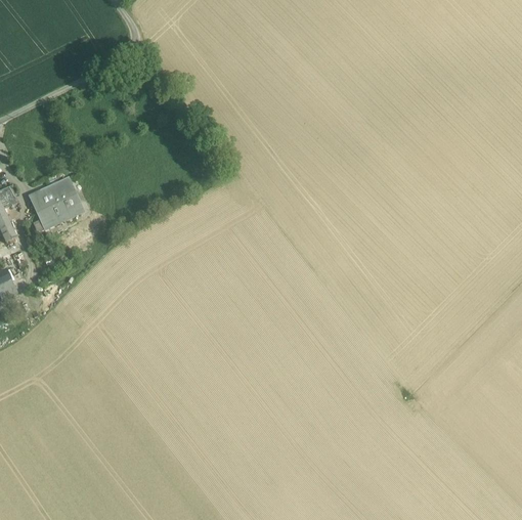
[(82,209),(67,177),(29,195),(43,227),(82,209)]
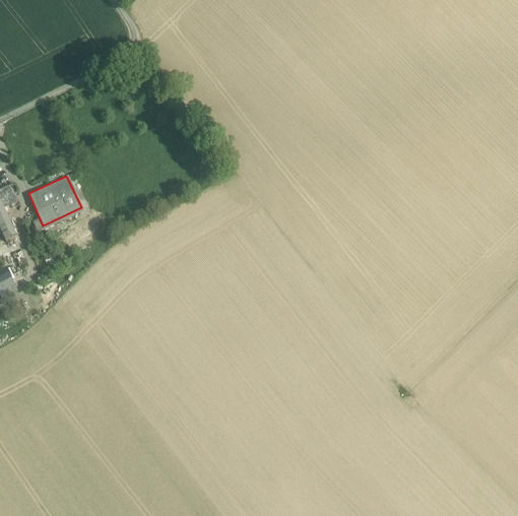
[(16,199),(8,183),(0,186),(0,201),(2,205),(16,199)]
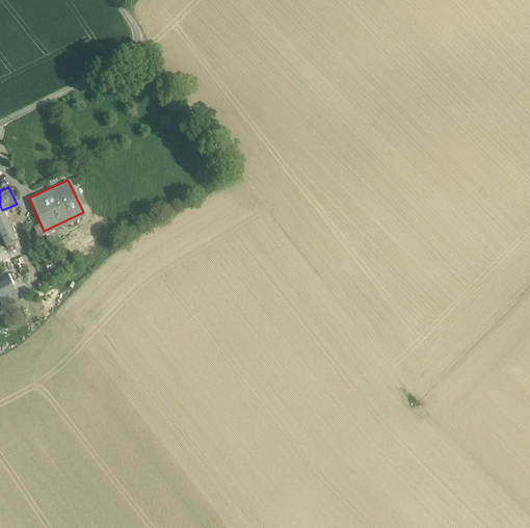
[(2,210),(0,206),(0,234),(1,236),(5,244),(16,240),(2,210)]
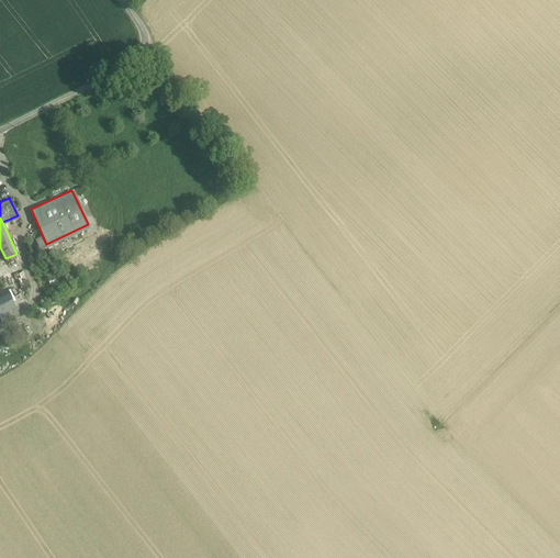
[(20,283),(29,280),(22,267),(14,270),(20,283)]
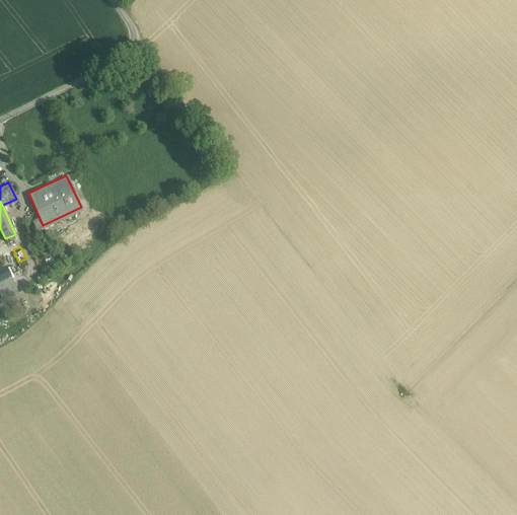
[(4,267),(0,268),(0,281),(9,277),(4,267)]
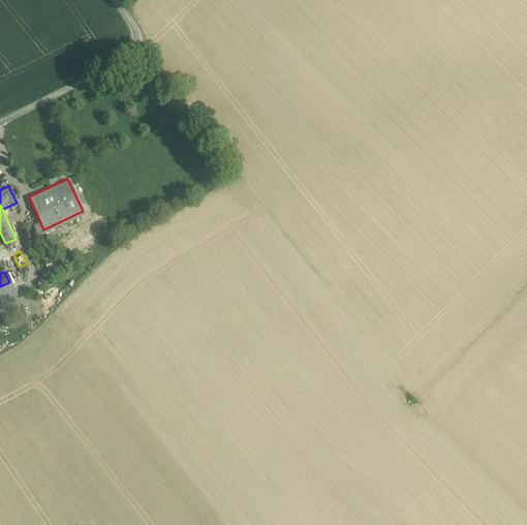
[(0,310),(19,302),(9,282),(0,286),(0,296),(2,300),(0,301),(0,310)]
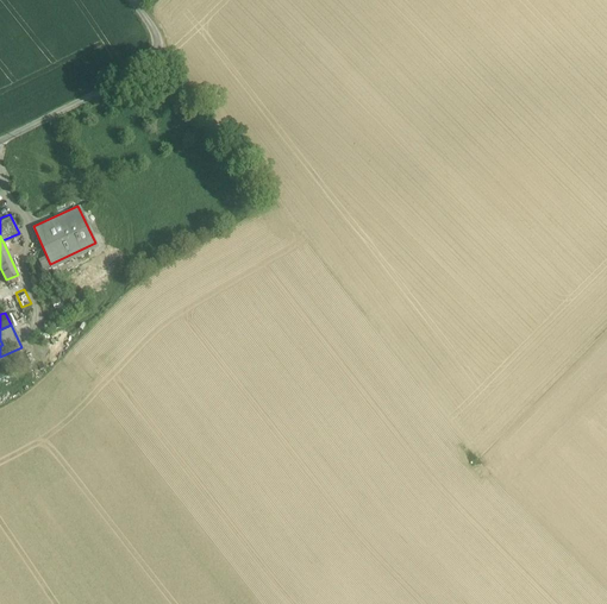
All buildings are outlined.
